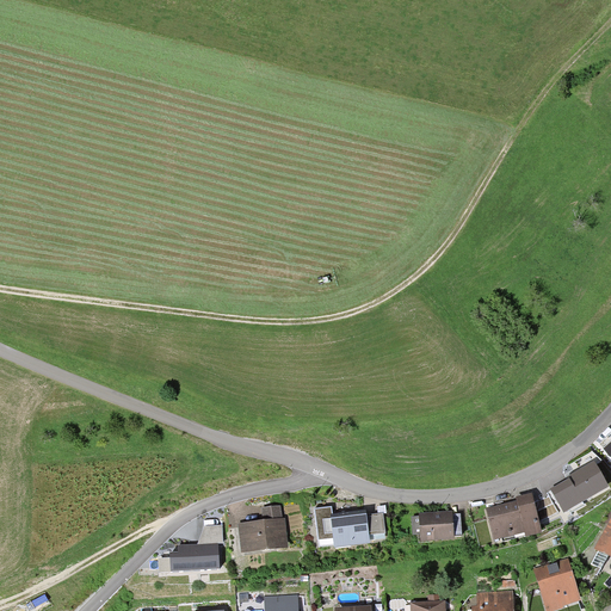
[(610,488),(594,462),(582,469),(569,476),(569,479),(550,489),(565,514),(610,488)]
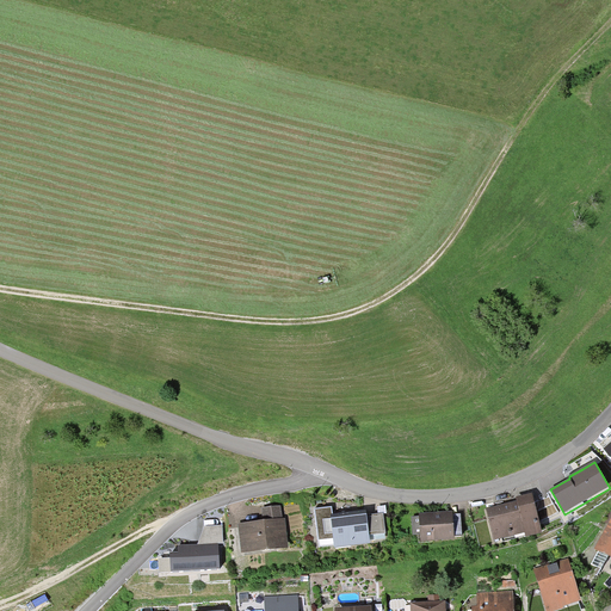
[(517,501),(486,510),(494,542),(525,534),(526,538),(542,535),(532,494),(516,498),(517,501)]
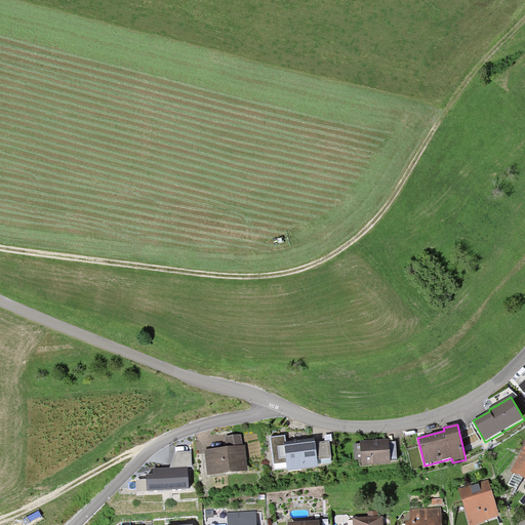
[(225,437),(226,448),(243,446),(241,435),(225,437)]
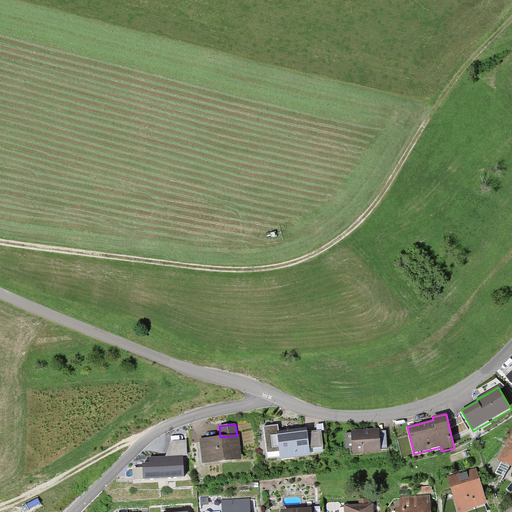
[(278,425),(263,427),(267,459),(280,457),(280,460),(310,456),(309,449),(307,432),(307,428),(297,429),(279,431),(278,425)]
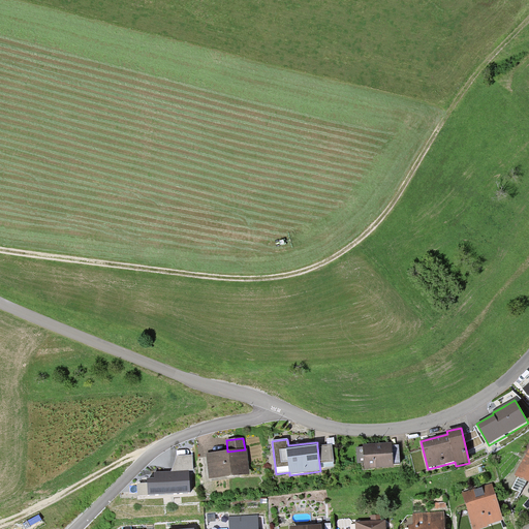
[(385,443),(363,444),(363,447),(356,447),(358,463),(364,463),(365,469),(394,467),(394,465),(393,445),(392,442),(385,443)]
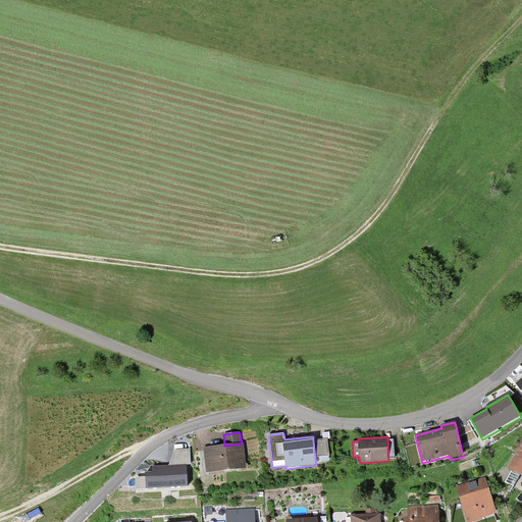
[(327,438),(313,440),(315,458),(329,457),(327,438)]
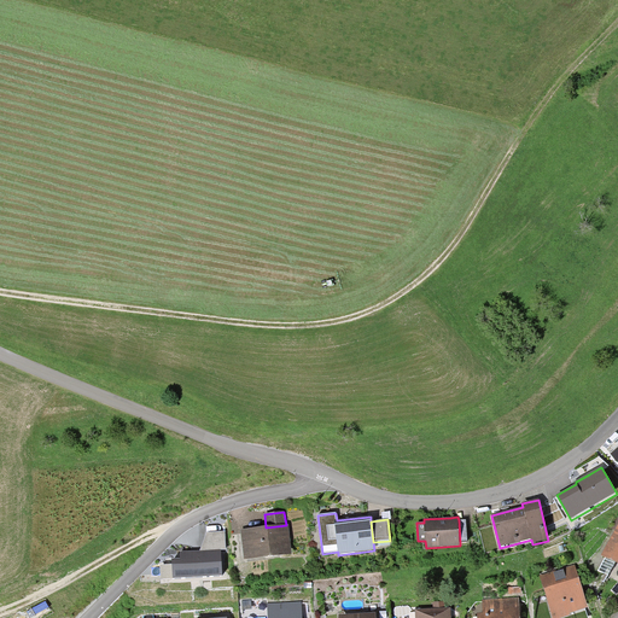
[(258,528),(240,530),(244,560),(292,555),(289,524),(286,525),(266,528),(258,528)]
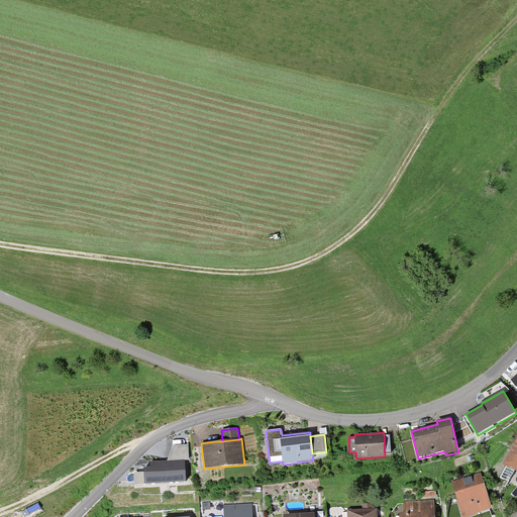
[(516,439),(514,444),(503,466),(516,473),(516,439)]
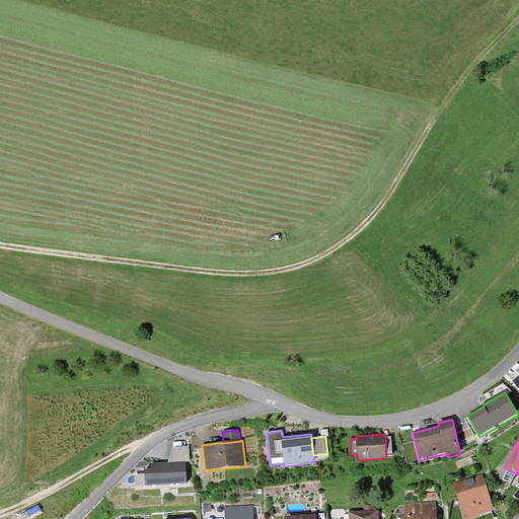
[(174,447),(167,463),(172,462),(186,462),(190,462),(189,447),(174,447)]
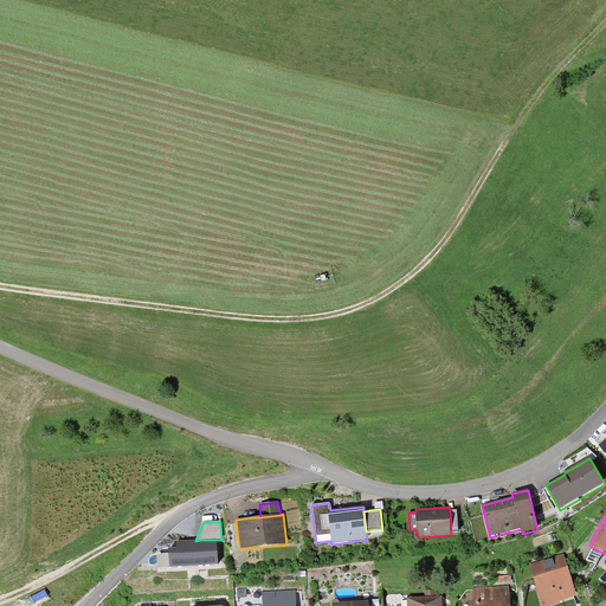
[(195,541),(176,542),(176,549),(168,549),(168,554),(169,568),(218,566),(217,540),(201,540),(195,541)]
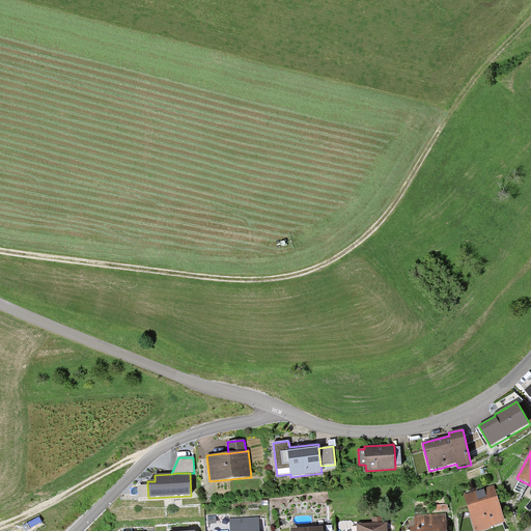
[(148,498),(147,485),(138,486),(138,498),(148,498)]
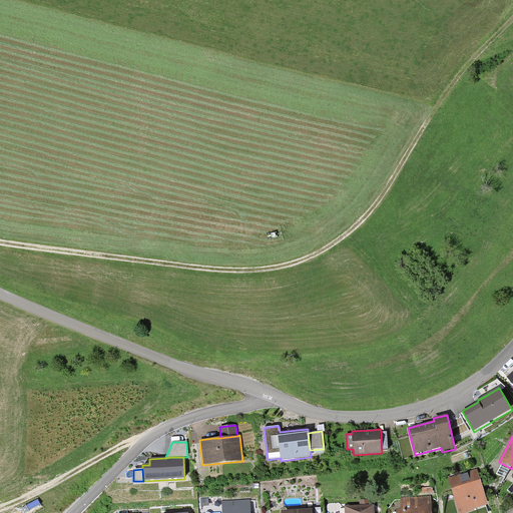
[(448,478),(458,512),(465,512),(473,511),(473,509),(488,505),(483,486),(477,469),(448,478)]
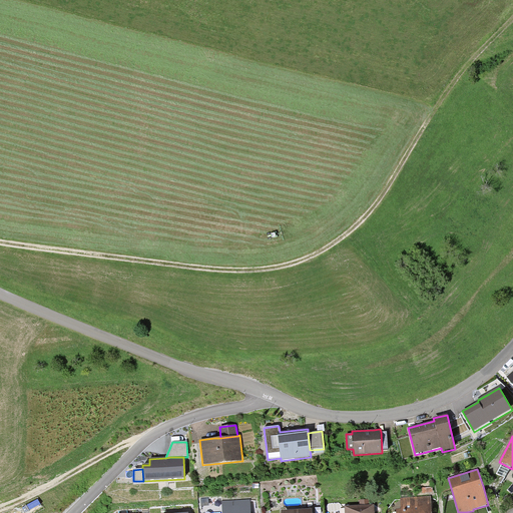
[(431,512),(431,496),(400,498),(401,510),(396,510),(396,512),(431,512)]
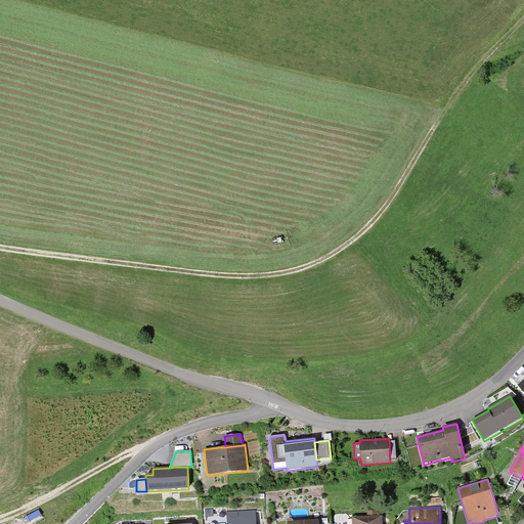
[(304,518),(304,511),(293,509),(292,517),(304,518)]
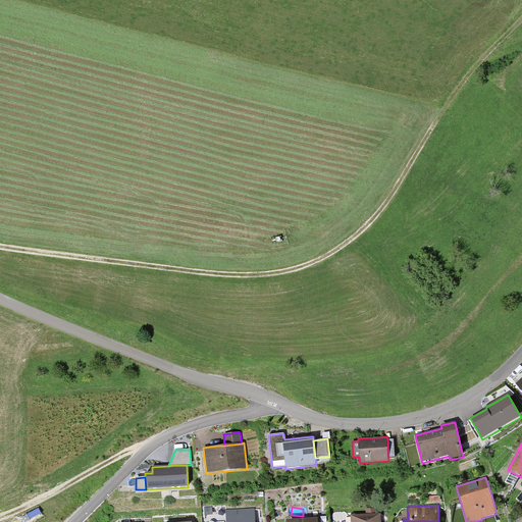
[(351,515),(351,521),(380,521),(381,514),(376,514),(375,508),(366,508),(366,514),(351,515)]
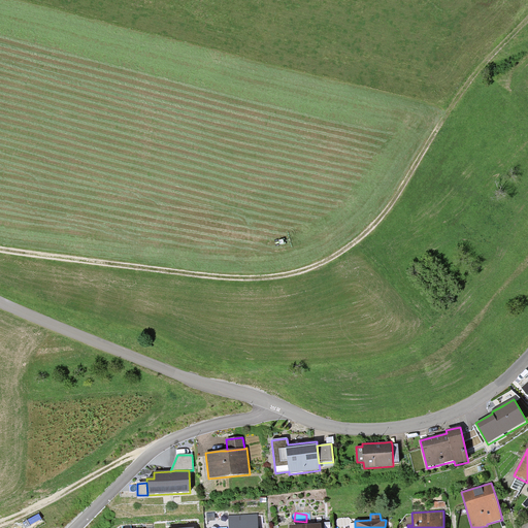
[(258,527),(258,515),(228,516),(228,527),(258,527)]
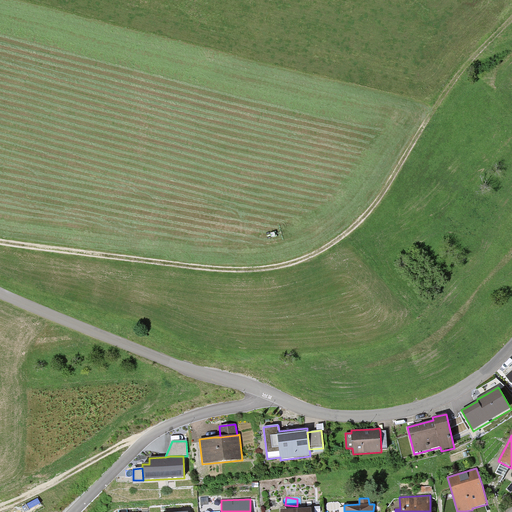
All buildings are outlined.
